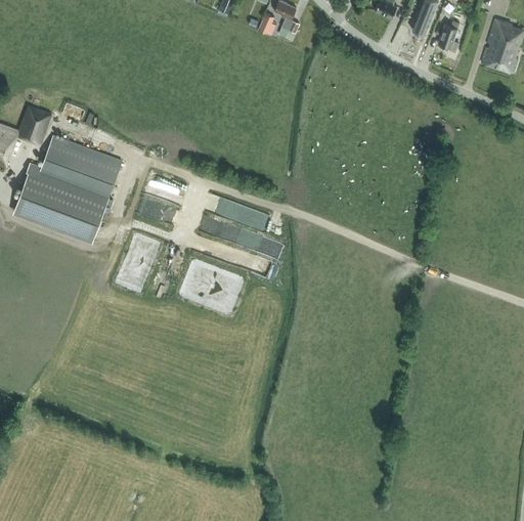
[(221,0),(219,5),(229,9),(232,0),(221,0)]
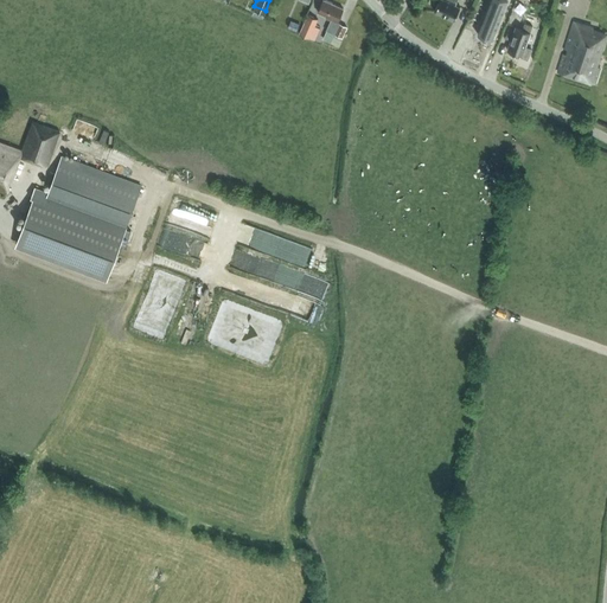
[(343,33),(347,23),(338,18),(344,5),(332,0),(323,0),(319,8),(327,12),(326,14),(331,15),(326,26),(343,33)]
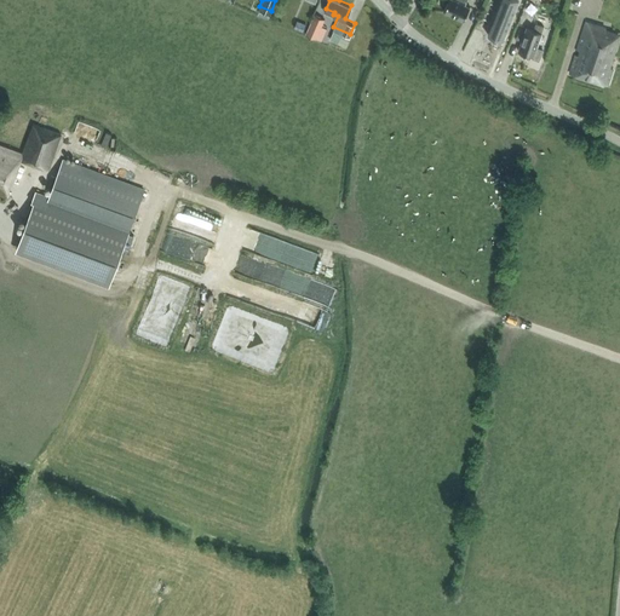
[(470,3),(465,1),(465,0),(448,0),(445,7),(464,17),(470,3)]
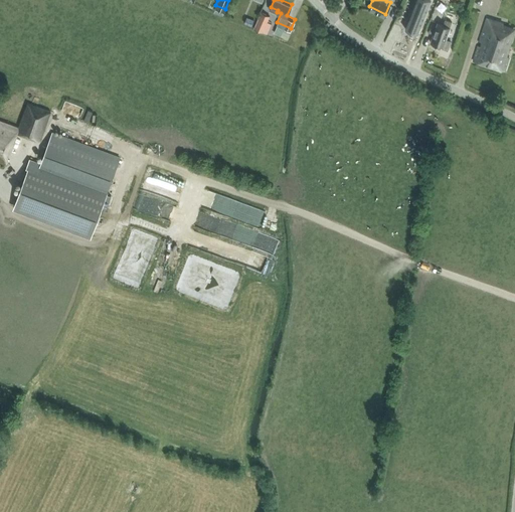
[(414,0),(404,24),(416,30),(430,0),(414,0)]
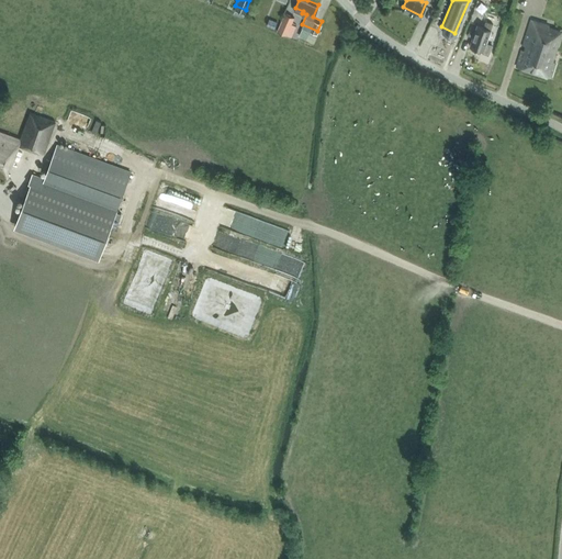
[(285,10),(278,29),(287,33),(288,32),(292,21),(295,14),(285,10)]
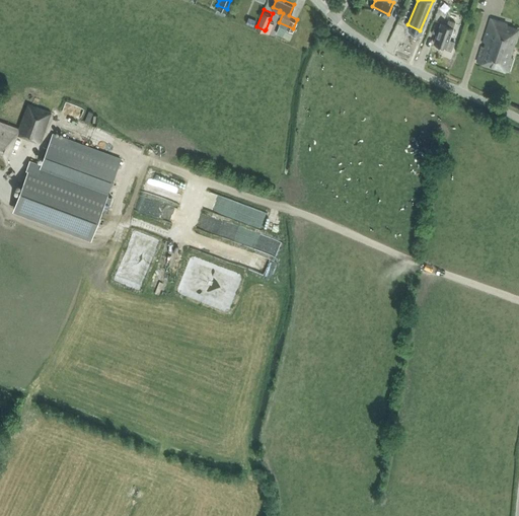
[(256,17),(248,14),(245,20),(253,23),(256,17)]
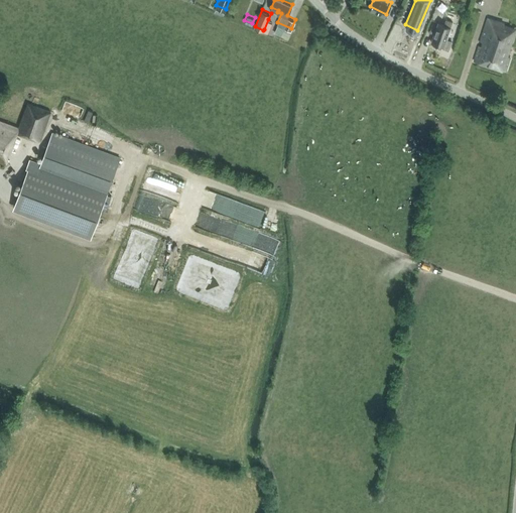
[(479,42),(475,58),(506,68),(510,54),(507,53),(511,43),(497,39),(503,21),(503,19),(488,15),(481,38),(484,39),(483,43),(479,42)]
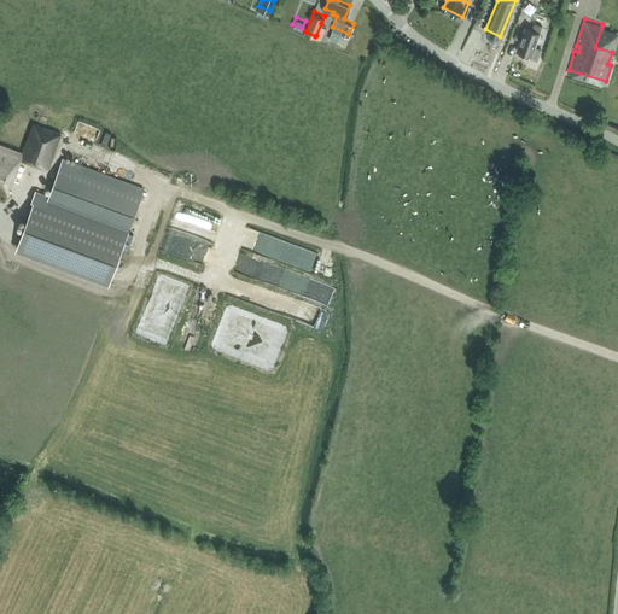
[(538,54),(542,45),(543,46),(548,35),(540,31),(541,29),(543,23),(535,19),(532,27),(525,24),(517,47),(538,54)]
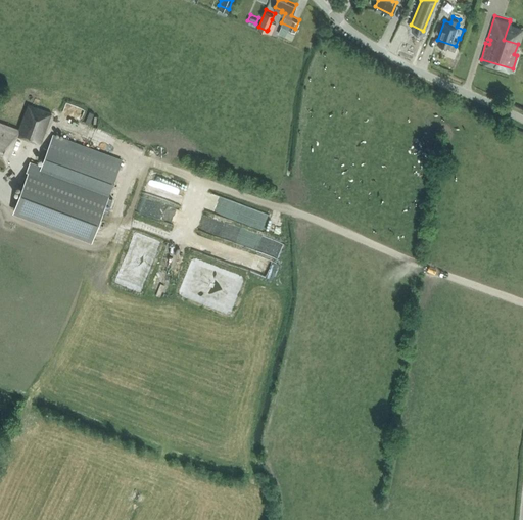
[(19,127),(0,120),(0,160),(6,163),(17,132),(41,140),(51,110),(29,102),(19,127)]
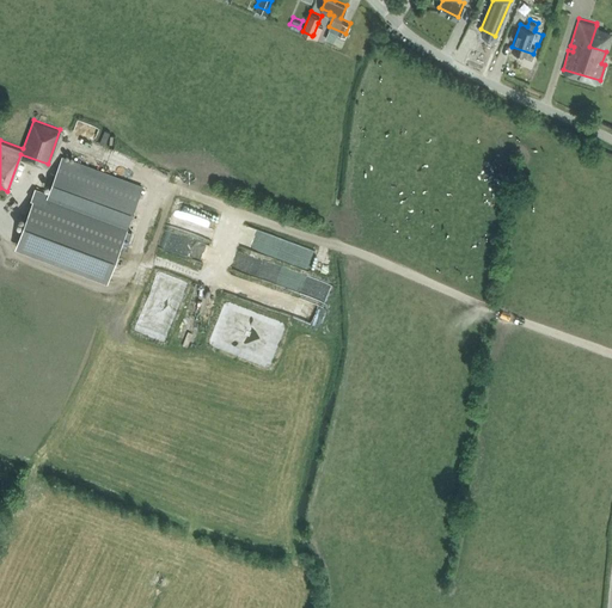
[(34,197),(18,243),(110,276),(142,186),(62,157),(49,190),(36,185),(31,196),(35,197),(34,197)]
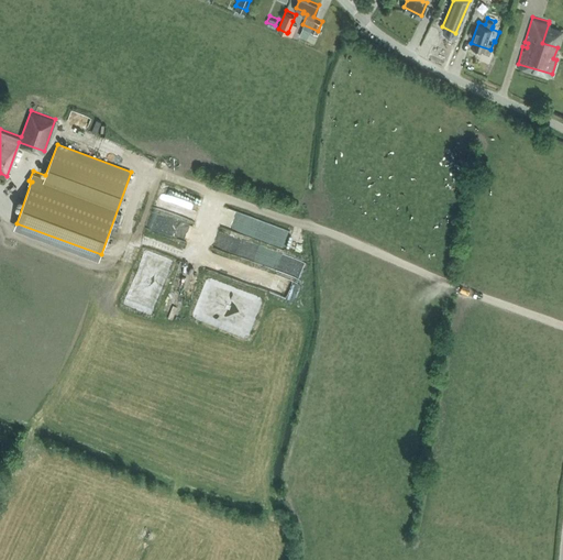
[(251,220),(247,233),(284,242),(287,229),(251,220)]
